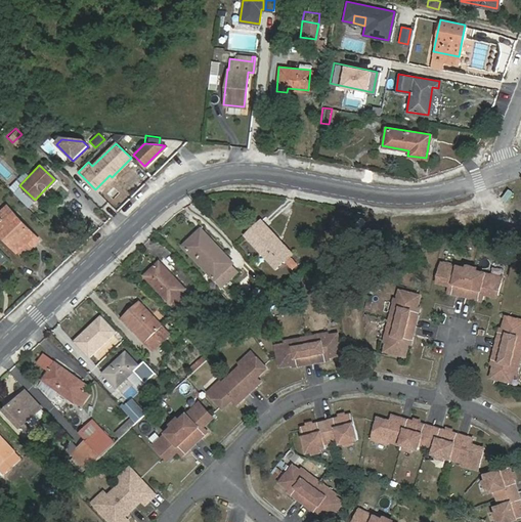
[(0,233),(16,251),(26,242),(31,248),(38,241),(5,206),(0,211),(0,233)]
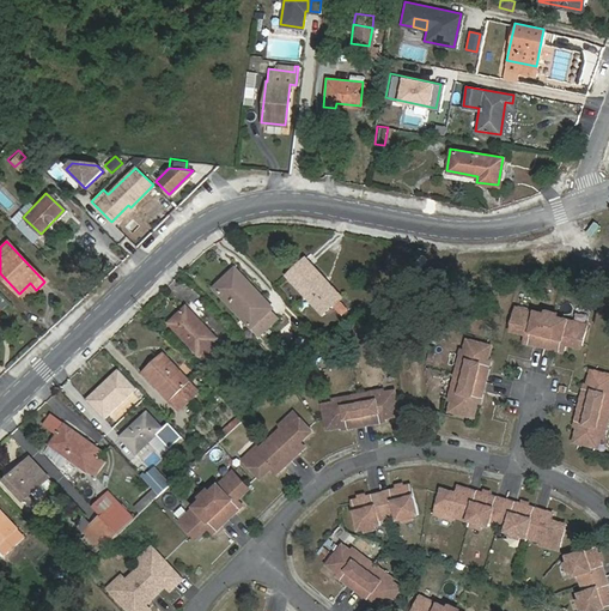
[(285,274),(320,313),(330,303),(336,297),(338,297),(322,280),(324,278),(310,264),(298,274),(292,267),(285,274)]
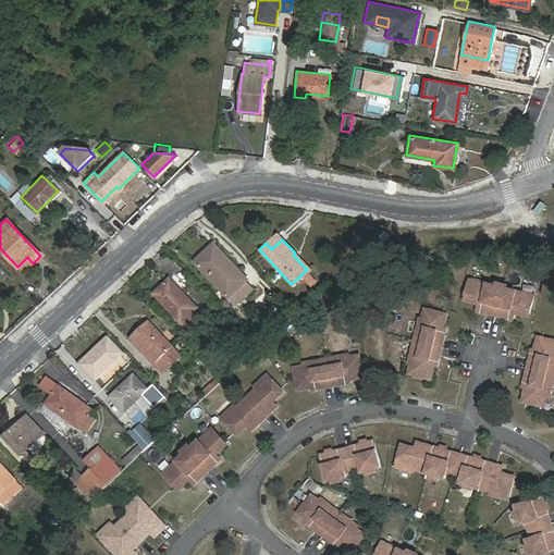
[(212,244),(194,261),(233,303),(250,287),(243,281),(245,279),(212,244)]
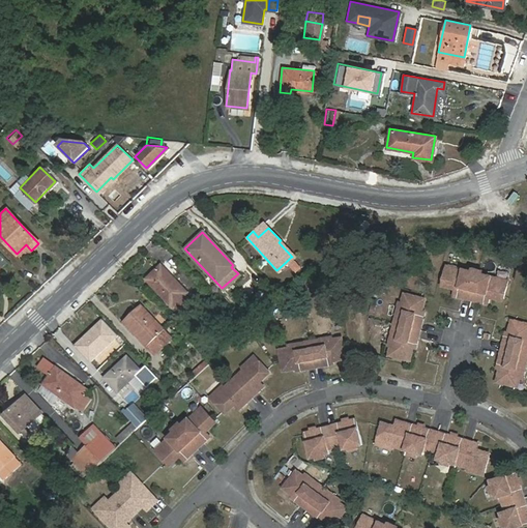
[(291,257),(286,262),(293,271),(299,266),(291,257)]
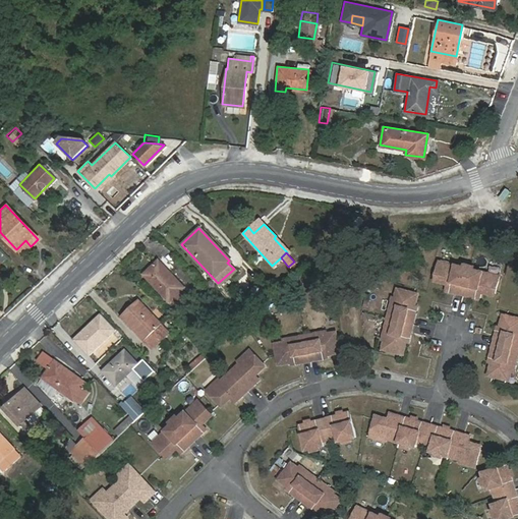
[(175,305),(187,294),(180,287),(181,286),(156,260),(141,273),(167,300),(168,298),(175,305)]
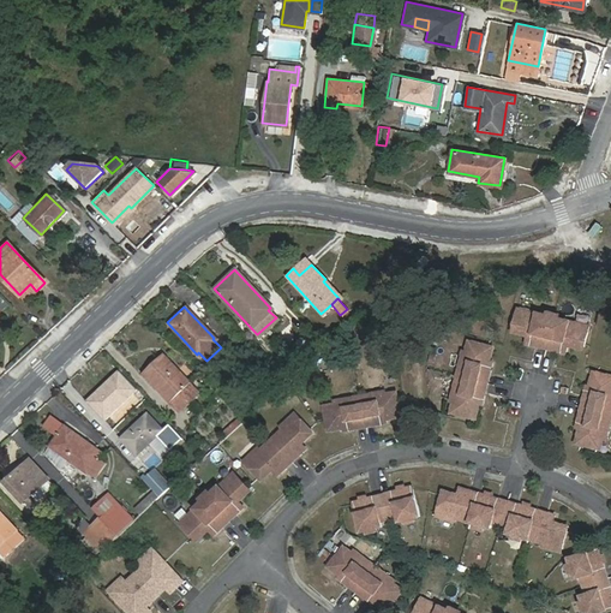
[(551,315),(515,307),(510,327),(527,331),(525,341),(544,346),(551,315)]
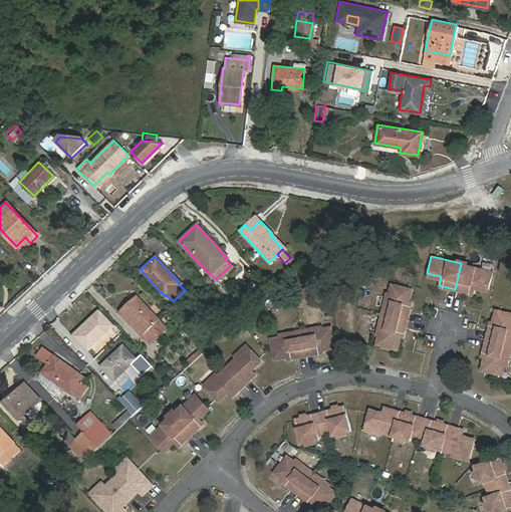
[(461,263),(455,289),(471,292),(473,284),(486,287),(490,270),(461,263)]
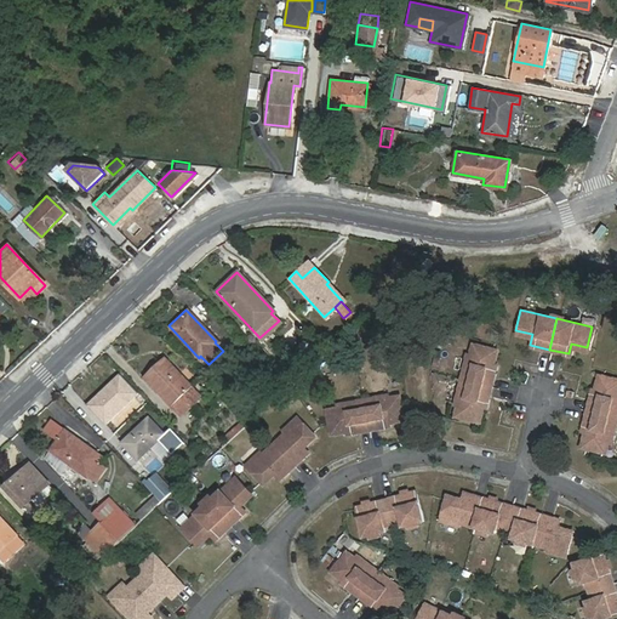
[(326,345),(315,333),(307,340),(319,352),(326,345)]
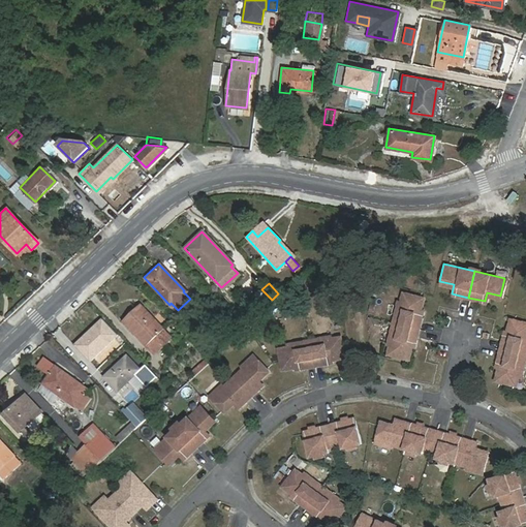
[(396,301),(391,322),(416,329),(421,310),(416,309),(420,297),(403,292),(401,302),(396,301)]
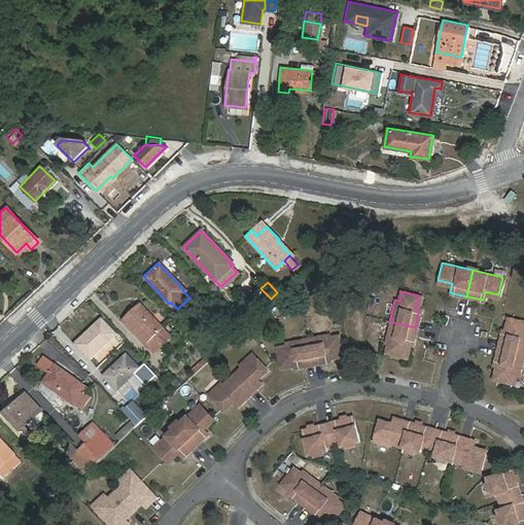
[(169,336),(161,326),(162,326),(139,303),(121,319),(151,351),(169,336)]
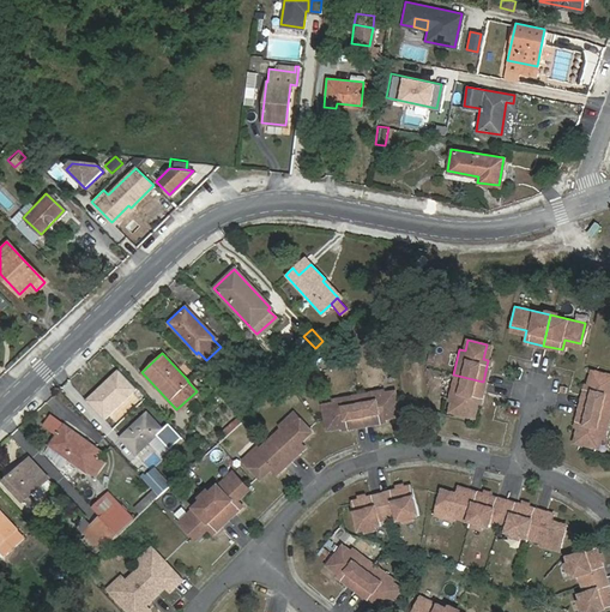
[(136,387),(115,366),(84,397),(104,418),(136,387)]
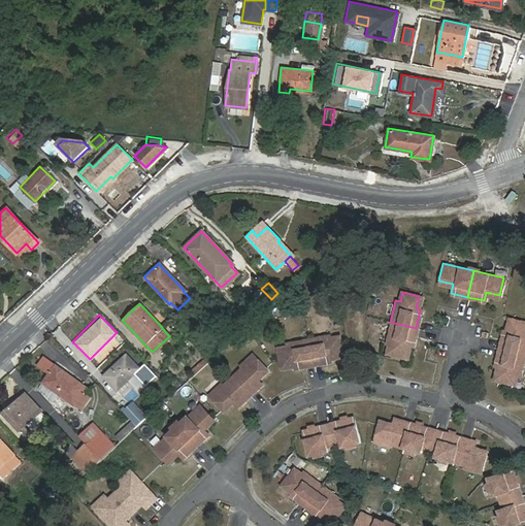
[(502,329),(498,347),(524,354),(524,349),(524,330),(524,331),(524,328),(524,321),(511,318),(507,330),(502,329)]
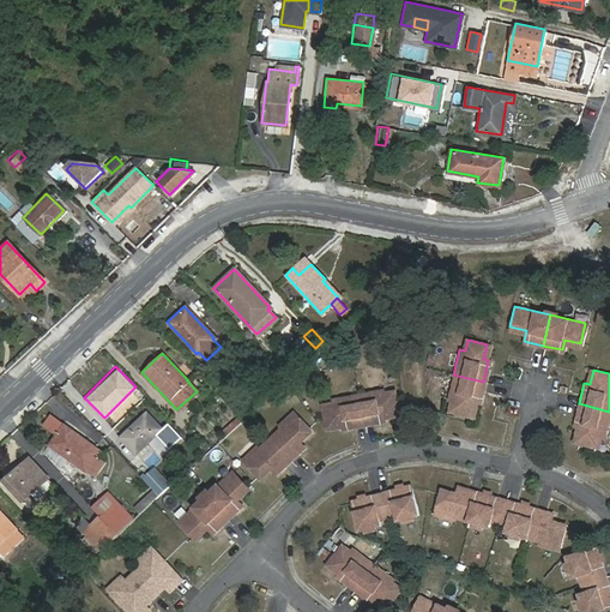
[(453,375),(447,399),(452,401),(450,411),(469,415),(472,401),(477,402),(483,382),(453,375)]
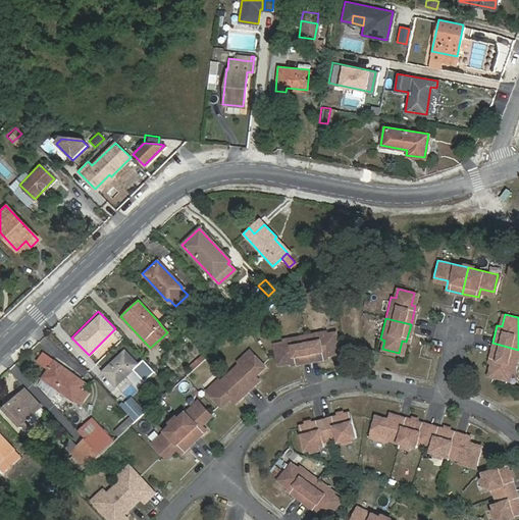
[(325,334),(324,330),(303,334),(308,360),(325,357),(325,352),(338,350),(334,333),(325,334)]
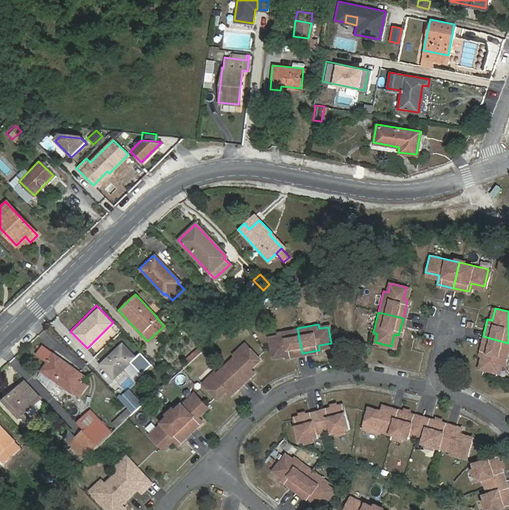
[(297,328),(276,332),(277,336),(268,338),(271,354),(283,352),(284,356),(302,353),(297,328)]
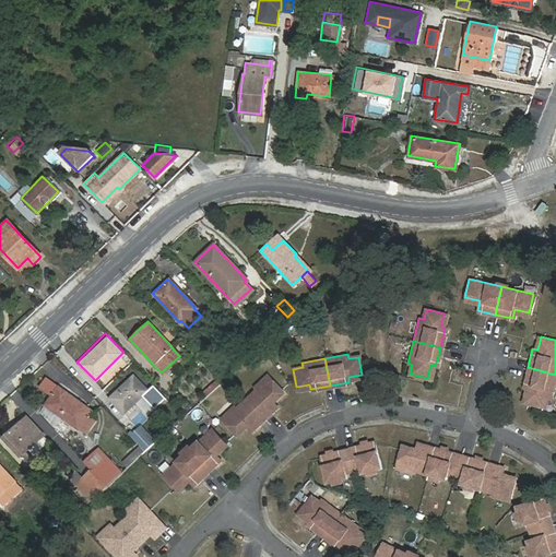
[(555,375),(528,367),(523,387),(528,388),(524,401),(542,405),(544,395),(549,398),(555,375)]
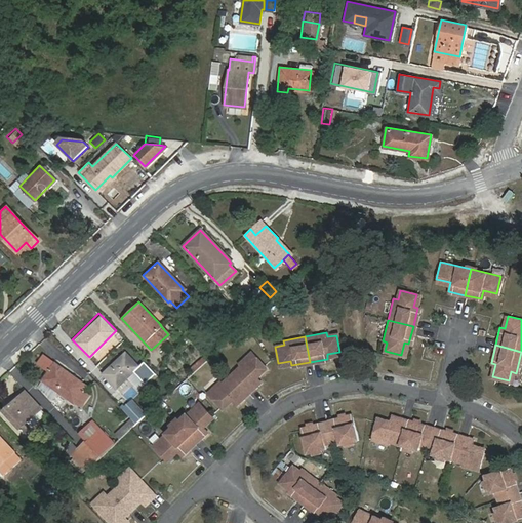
[(114,388),(132,370),(144,383),(154,373),(142,360),(136,364),(124,352),(102,373),(114,388)]
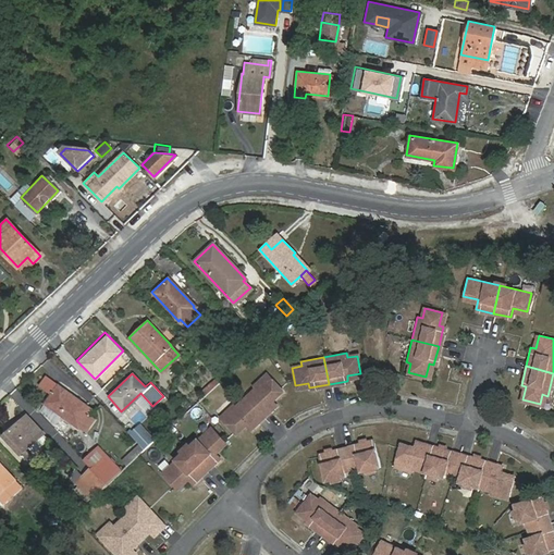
[(219,379),(216,375),(199,390),(204,394),(219,379)]
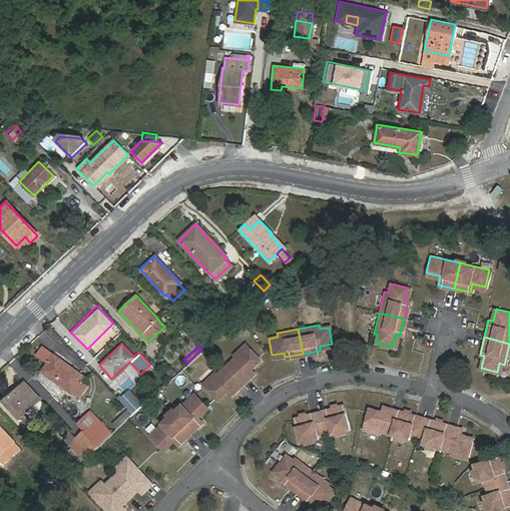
[(258,358),(245,346),(224,365),(241,384),(252,373),(247,367),(258,358)]
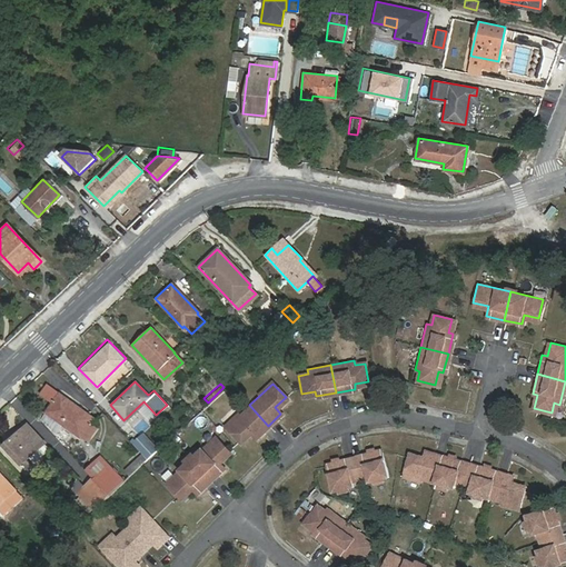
[(58,393),(45,410),(79,436),(80,435),(86,439),(95,426),(89,421),(92,417),(58,393)]
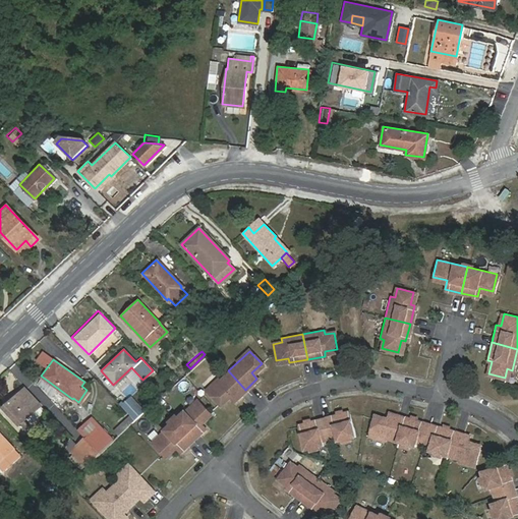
[(228,370),(207,390),(218,403),(228,394),(233,400),(245,390),(228,370)]
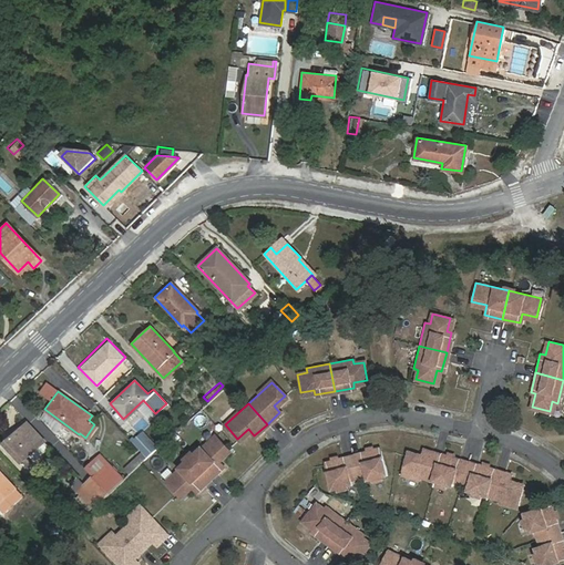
[(26,422),(2,443),(20,462),(26,456),(43,441),(26,422)]
